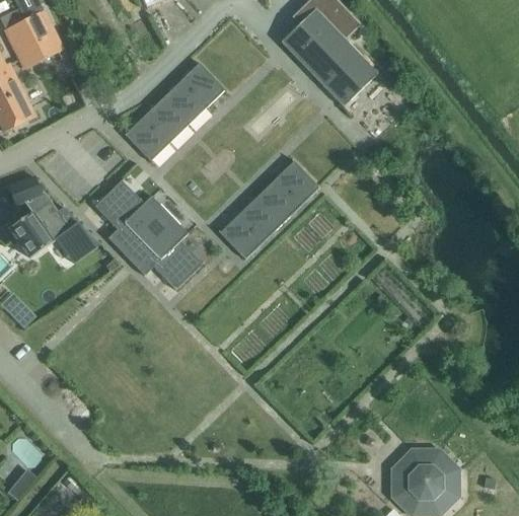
[(12,0),(16,8),(30,37),(13,46),(22,64),(62,45),(44,8),(42,9),(36,0),(12,0)]
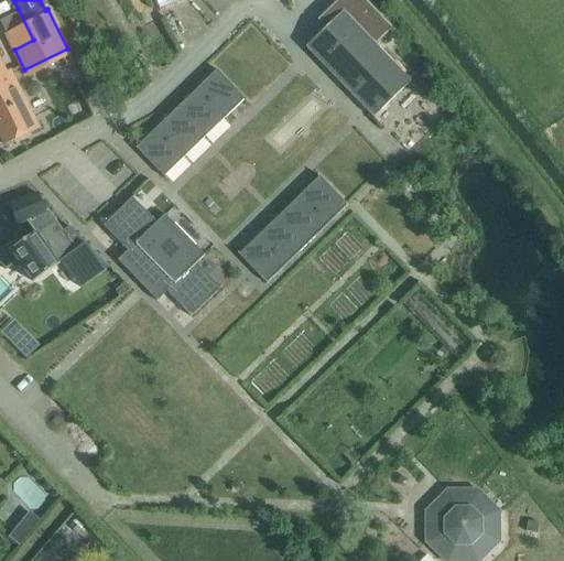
[(342,8),(304,44),(372,115),(410,78),(342,8)]
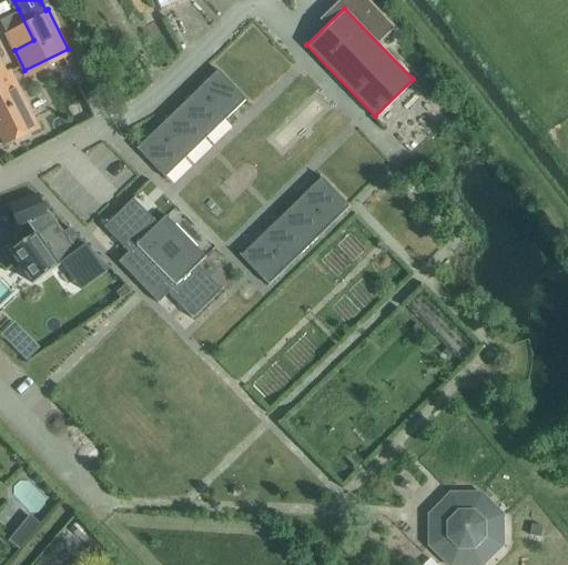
[(18,9),(0,17),(0,20),(2,24),(14,50),(33,40),(18,9)]
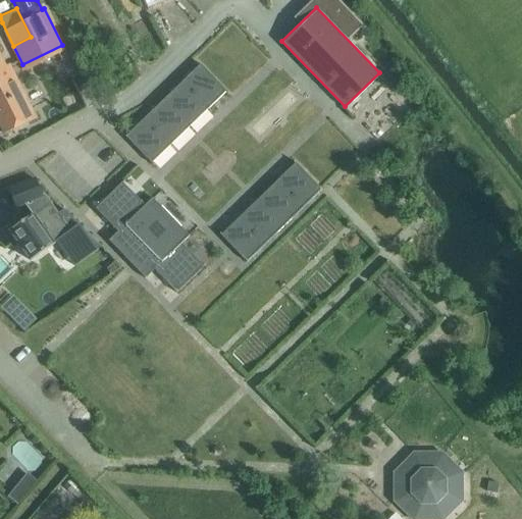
[(0,83),(15,75),(15,74),(9,62),(4,64),(0,55),(0,83)]
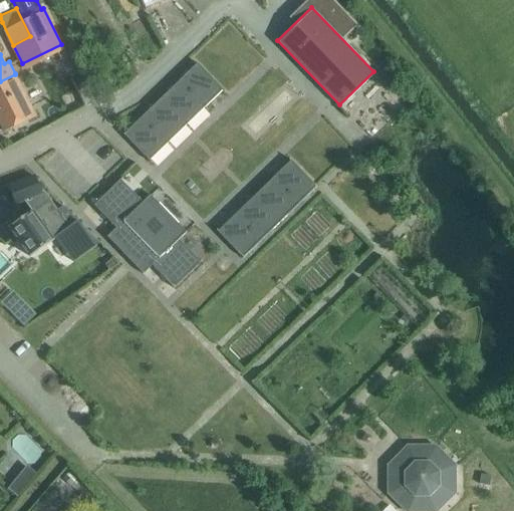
[(224,88),(197,61),(122,133),(150,160),(151,160),(150,158),(167,141),(222,88),(223,89),(224,88)]
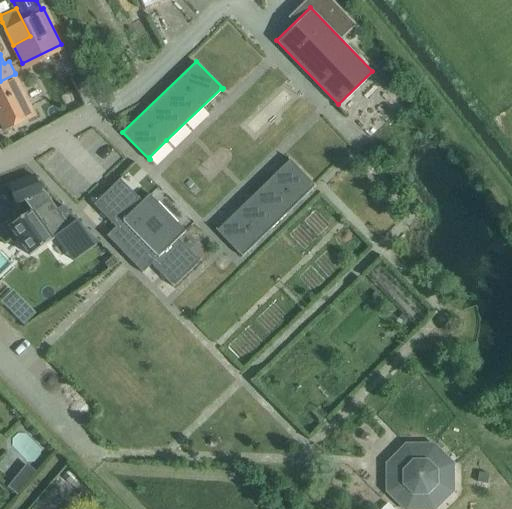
[(19,71),(15,73),(15,74),(0,81),(0,121),(4,129),(35,113),(18,79),(22,77),(19,71)]
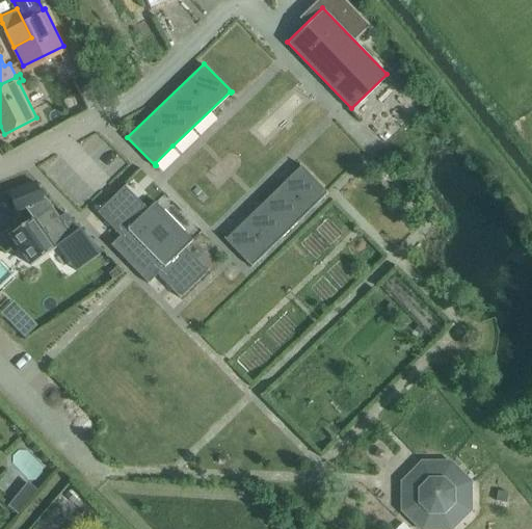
[(299,164),(269,194),(225,236),(223,235),(222,236),(250,265),(327,191),(299,162),(298,162),(299,164)]
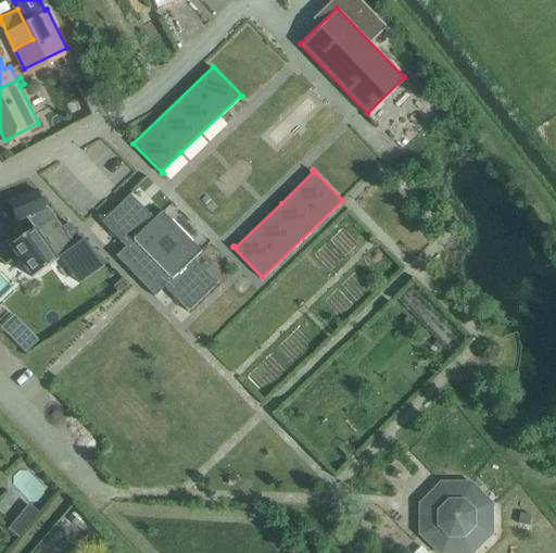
[(37,188),(10,199),(16,217),(26,214),(43,208),(43,205),(37,188)]
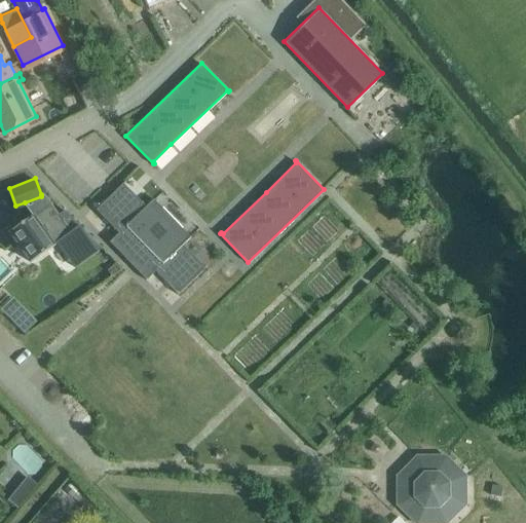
[(182,243),(190,235),(153,197),(145,204),(123,182),(125,181),(124,180),(96,208),(118,231),(109,239),(146,278),(155,269),(178,293),(207,265),(205,264),(203,265),(182,243)]
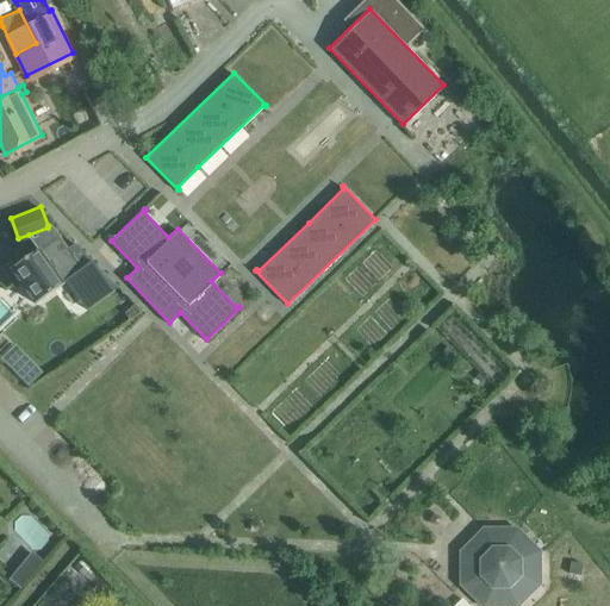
[(38,248),(10,267),(35,301),(62,282),(62,281),(67,279),(87,307),(117,286),(74,242),(68,247),(51,224),(48,225),(48,227),(29,235),(38,248)]
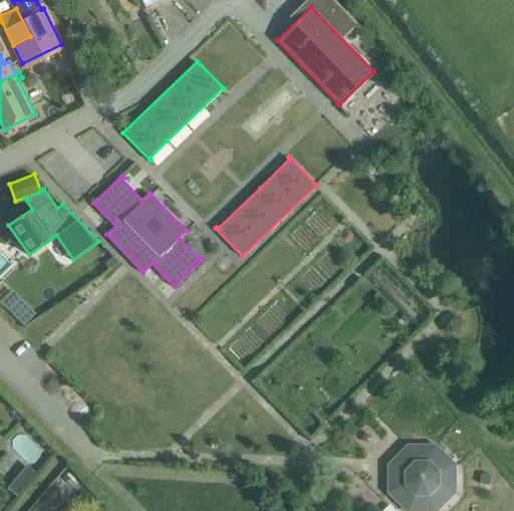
[(5,238),(0,240),(0,272),(18,264),(5,238)]
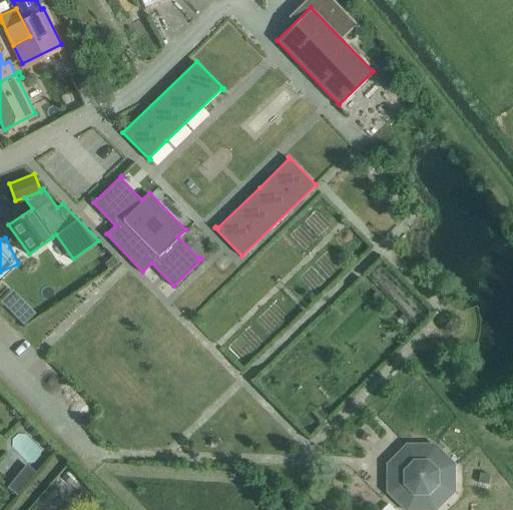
[(35,312),(23,301),(12,312),(23,324),(35,312)]
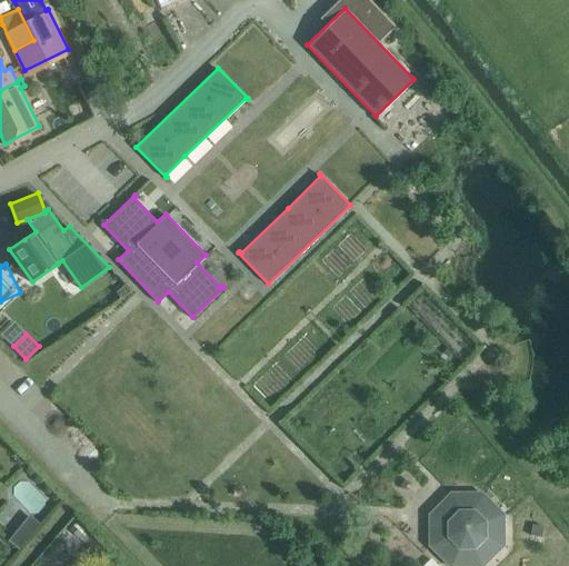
[(429,513),(430,544),(451,565),(481,565),(502,544),(502,513),(481,492),(451,492),(429,513)]
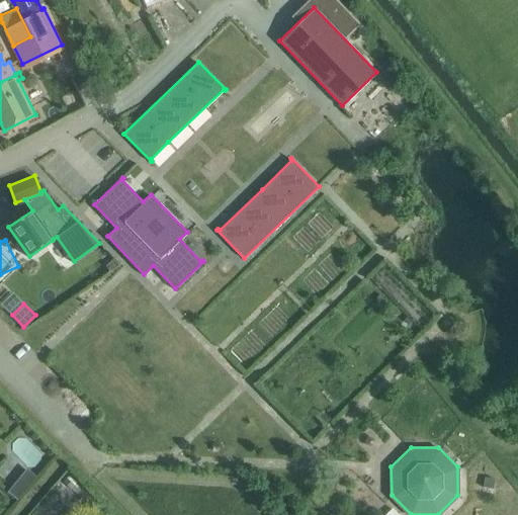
[(23,498),(39,474),(26,465),(10,490),(23,498)]
